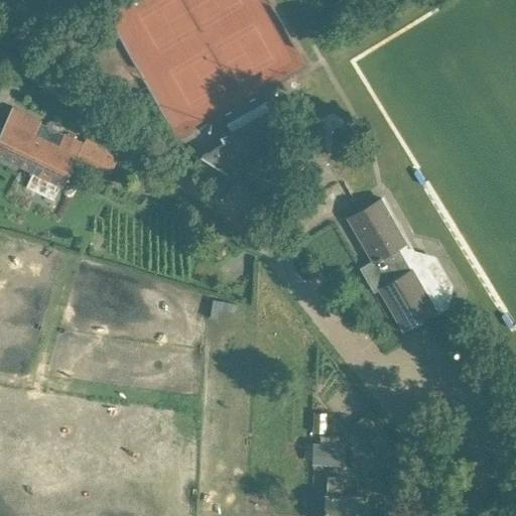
[(0,0),(0,11),(6,15),(12,5),(3,0),(0,0)]
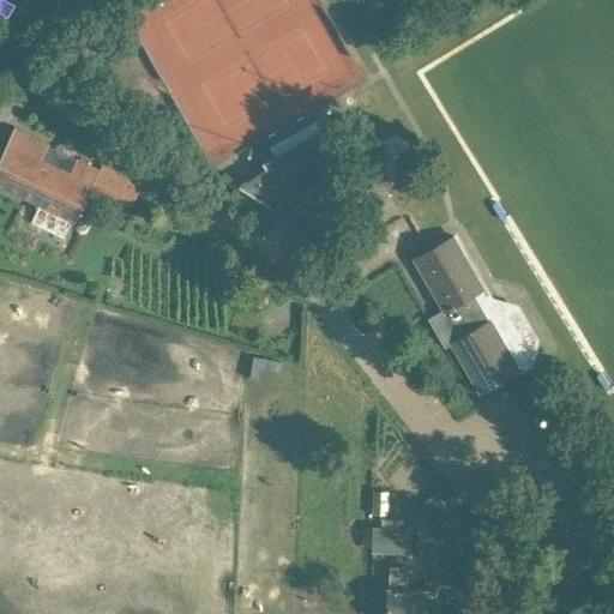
[(23,11),(19,17),(29,23),(35,13),(30,10),(23,11)]
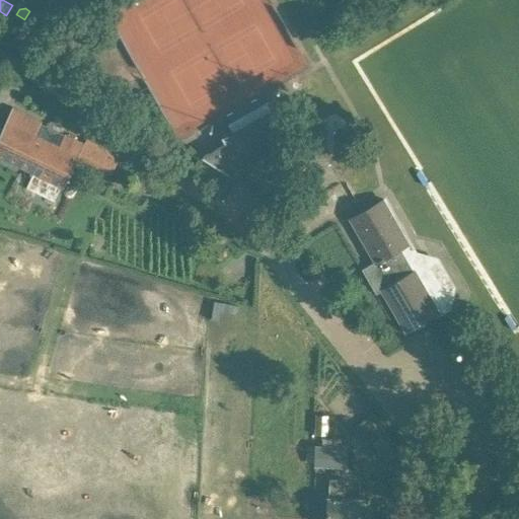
[(10,113),(0,134),(0,156),(34,172),(63,187),(77,157),(83,144),(65,136),(60,147),(34,134),(41,124),(41,123),(12,108),(10,113)]
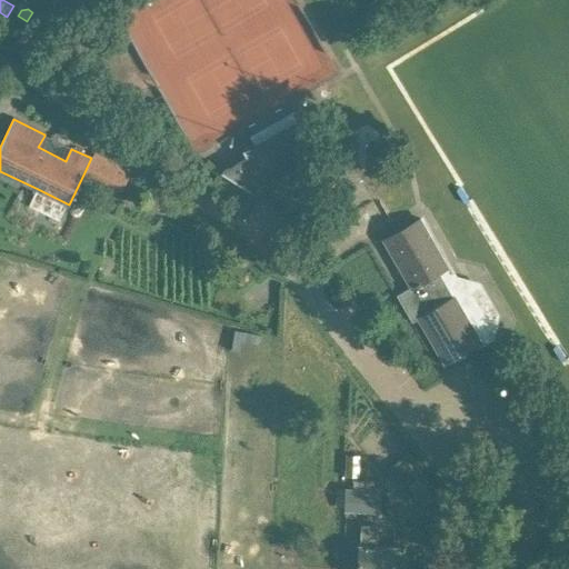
[(300,166),(297,126),(296,121),(295,121),(295,126),(257,148),(258,151),(248,157),(245,150),(243,150),(247,158),(222,171),(221,172),(250,193),(251,192),(250,191),(298,165),(298,166),(300,166)]
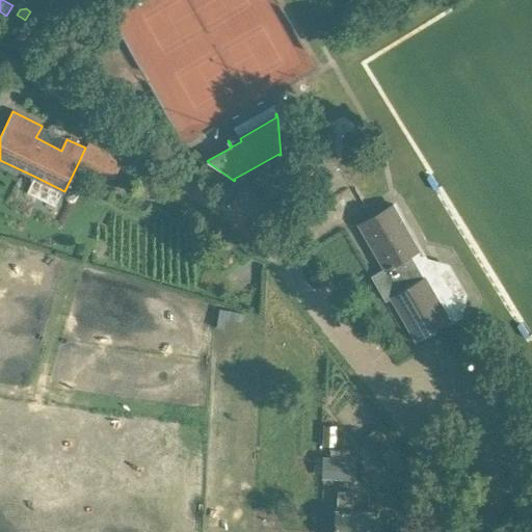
[(386,301),(392,298),(416,340),(450,321),(450,320),(457,316),(450,302),(452,294),(442,275),(419,269),(410,255),(420,249),(394,205),(358,224),(384,268),(371,276),(386,301)]
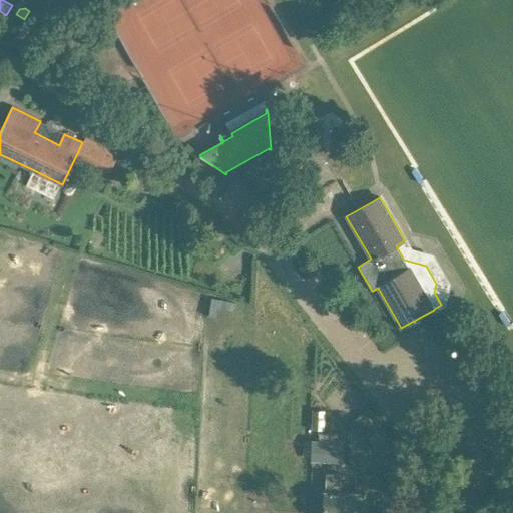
[(367,417),(356,425),(364,436),(375,427),(367,417)]
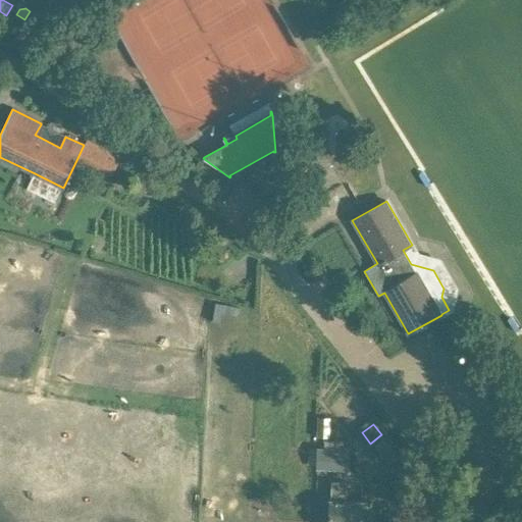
[(317,469),(331,470),(347,470),(348,450),(318,449),(317,469)]
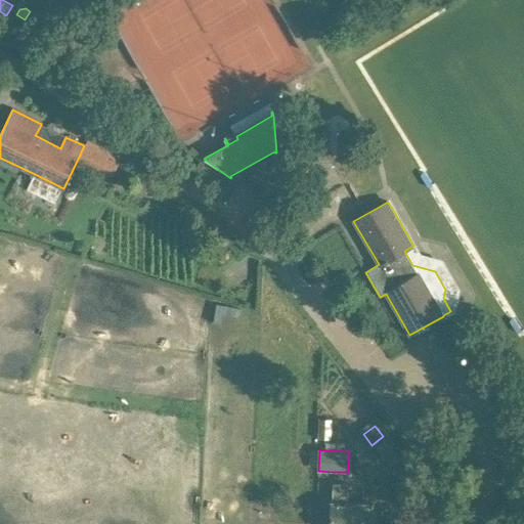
[(330,523),(362,523),(364,504),(347,504),(347,484),(332,484),(330,523)]
